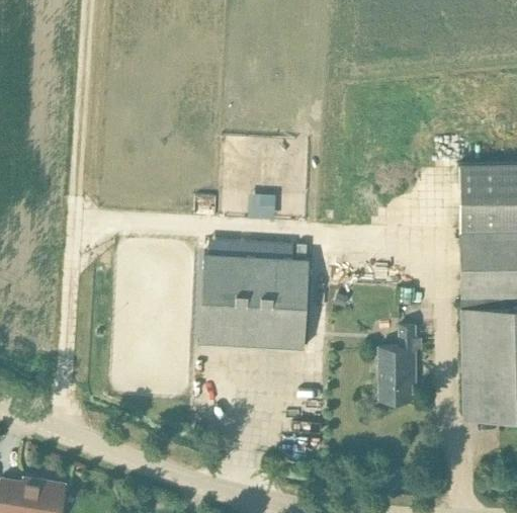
[(516,164),(459,165),(463,308),(460,308),(463,421),(516,419),(516,164)]
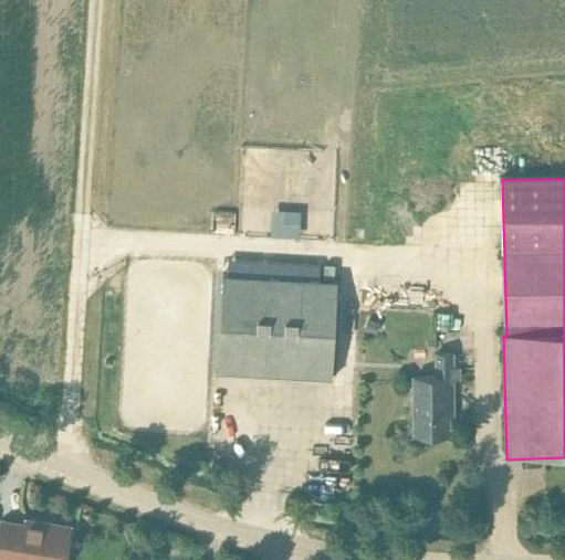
[(218,376),(332,382),(337,286),(223,280),(218,376)]
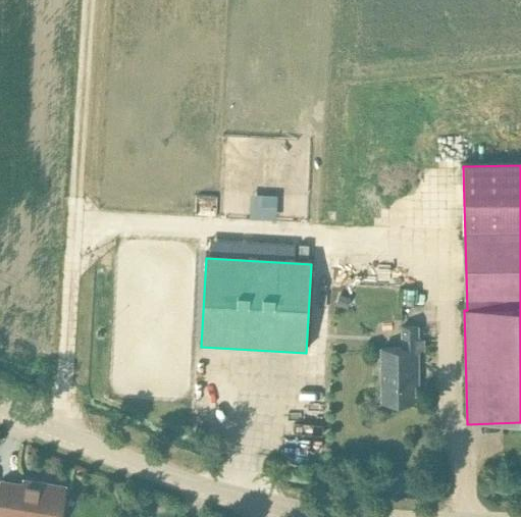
[(341,297),(336,308),(348,312),(352,301),(341,297)]
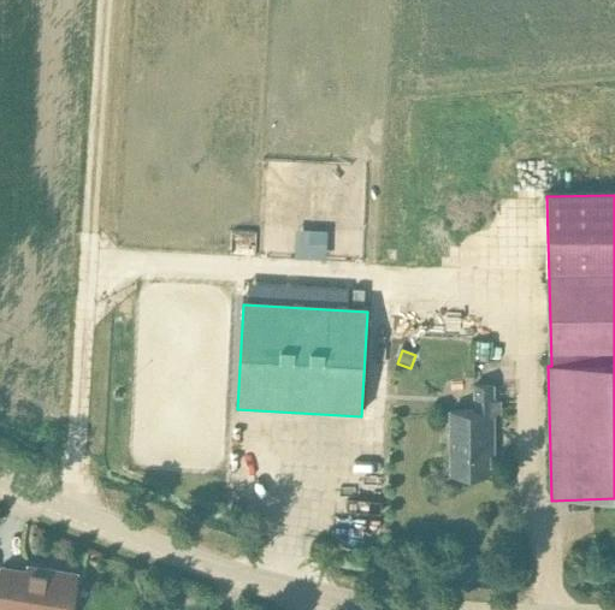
[(473,419),(450,419),(451,478),(490,477),(490,457),(495,457),(494,425),(494,419),(502,419),(501,406),(494,406),(494,389),(473,389),(473,419)]
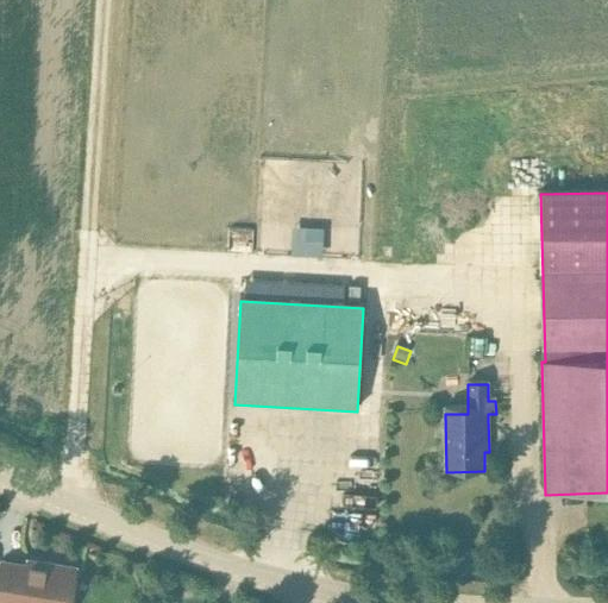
[(2,565),(0,577),(0,602),(70,602),(75,572),(45,567),(44,572),(2,565)]
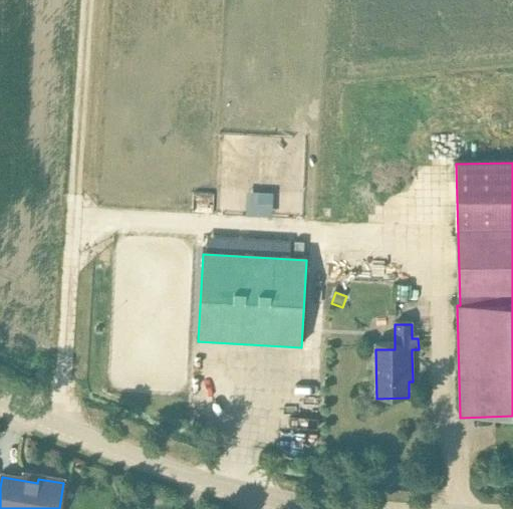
[(144,495),(137,504),(142,508),(150,508),(154,503),(144,495)]
